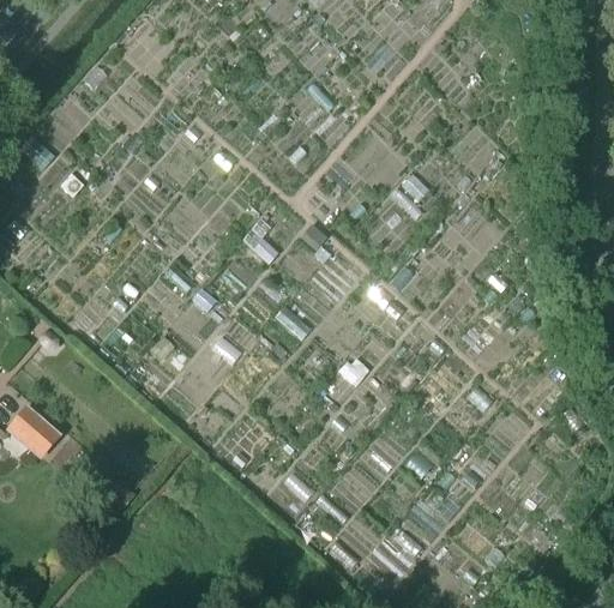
[(311,223),(304,232),(319,245),(326,236),(311,223)]
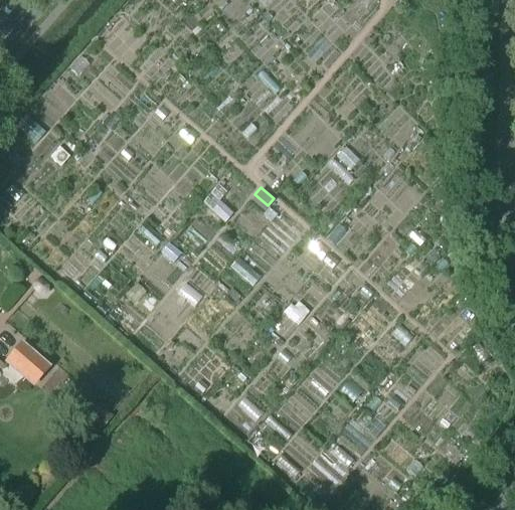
[(49,284),(48,282),(42,277),(41,277),(40,277),(38,277),(37,277),(32,280),(33,287),(39,293),(40,294),(43,295),(45,294),(47,293),(49,292),(50,290),(50,288),(50,286),(49,284)]
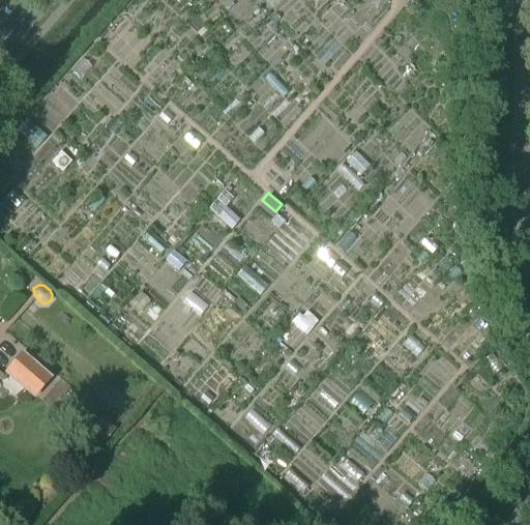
[(138,311),(150,298),(141,289),(128,301),(138,311)]
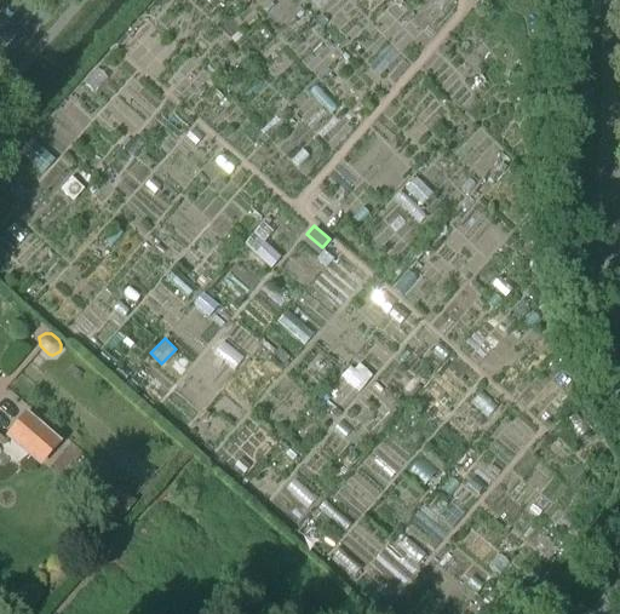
[(61,440),(26,409),(5,434),(40,464),(61,440)]
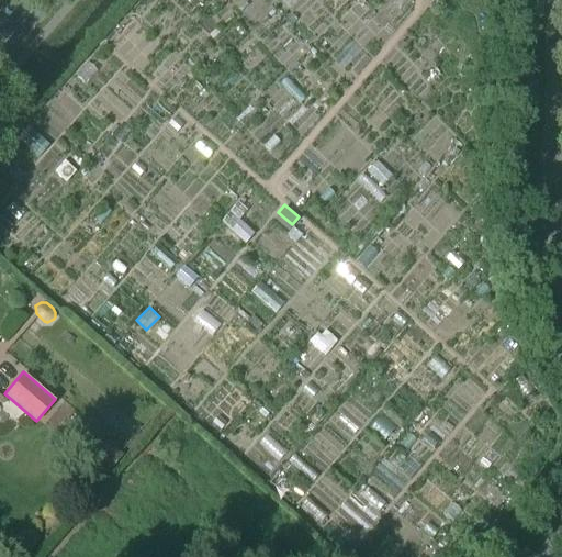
[(111,466),(123,452),(115,445),(103,459),(111,466)]
